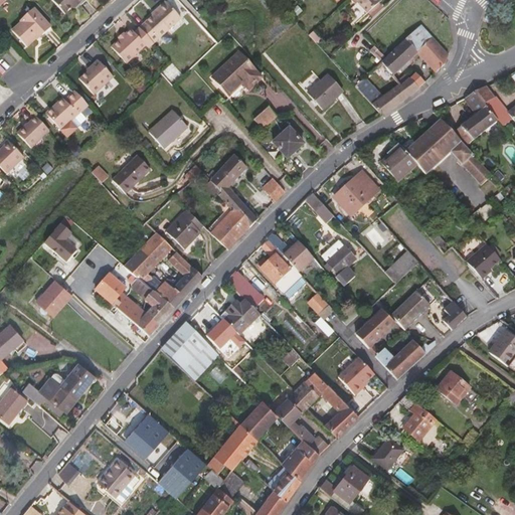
[(76,3),(78,5),(82,0),(51,0),(64,14),(71,7),(76,3)]
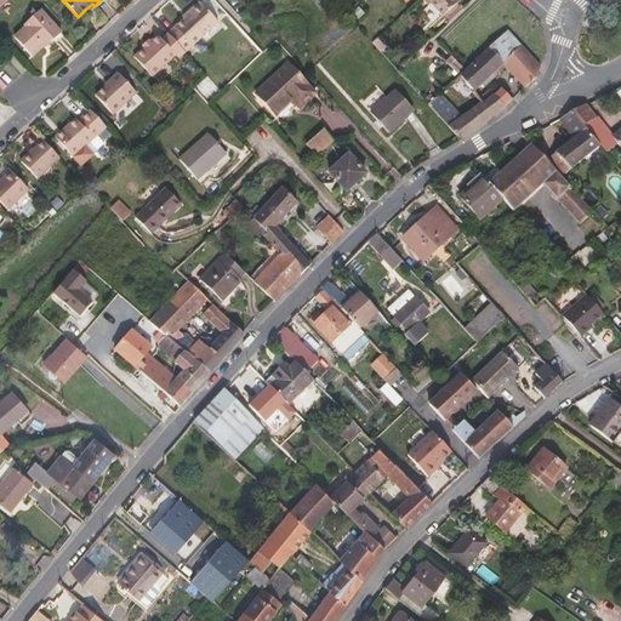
[(423,0),(429,6),(431,5),(443,17),(445,16),(456,5),(459,3),(455,0),(423,0)]
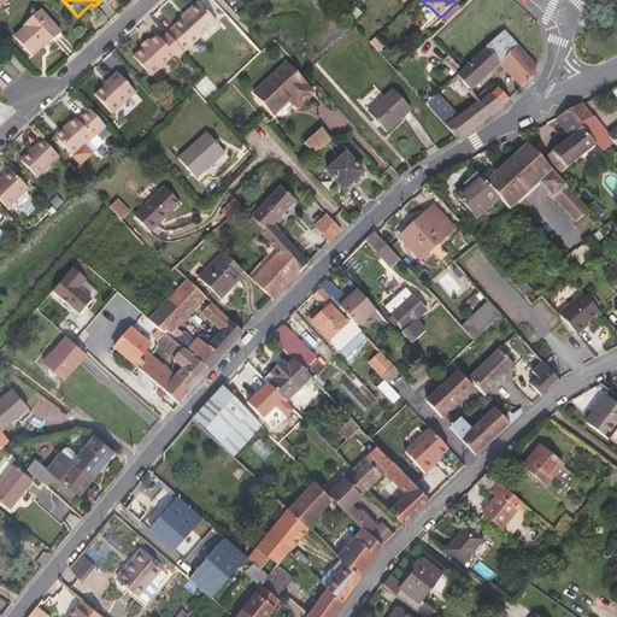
[(183,18),(166,33),(168,34),(171,37),(184,52),(217,22),(198,1),(182,17),(183,18)]
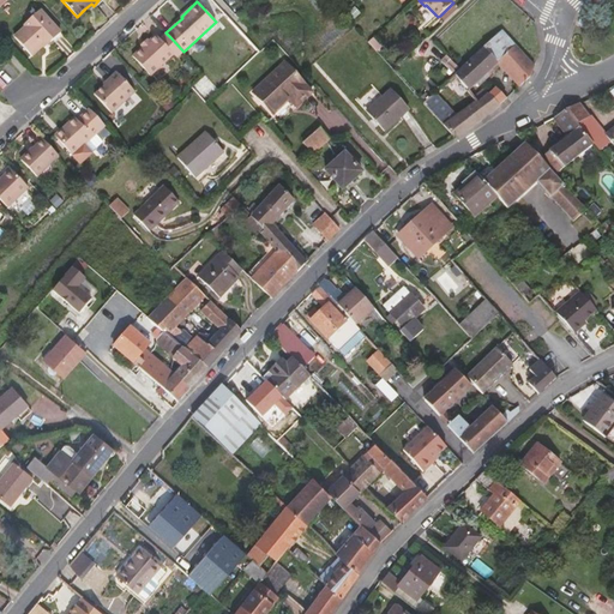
[(451,5),(440,16),(446,22),(457,11),(451,5)]
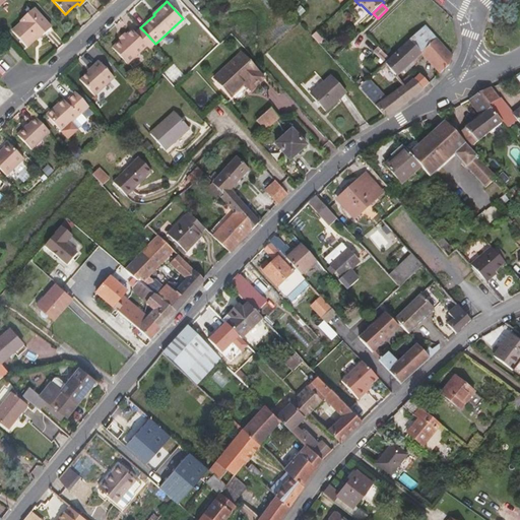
[(301,5),(295,10),(300,16),(306,11),(301,5)]
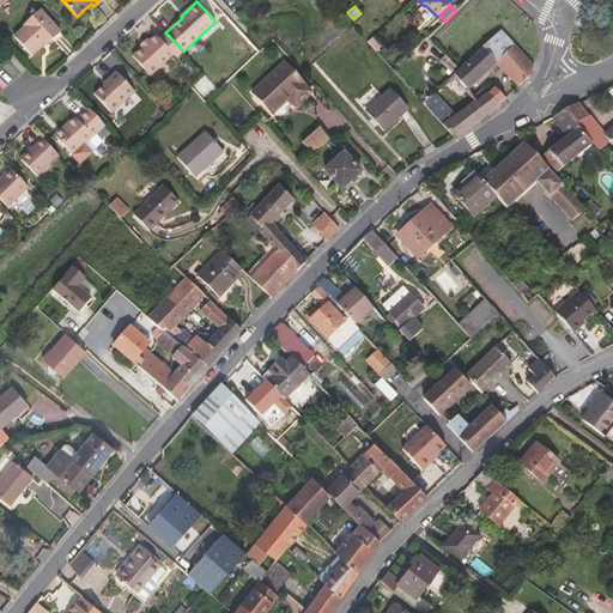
[(46,44),(47,46),(61,34),(41,10),(23,25),(24,28),(13,37),(31,56),(42,47),(46,44)]
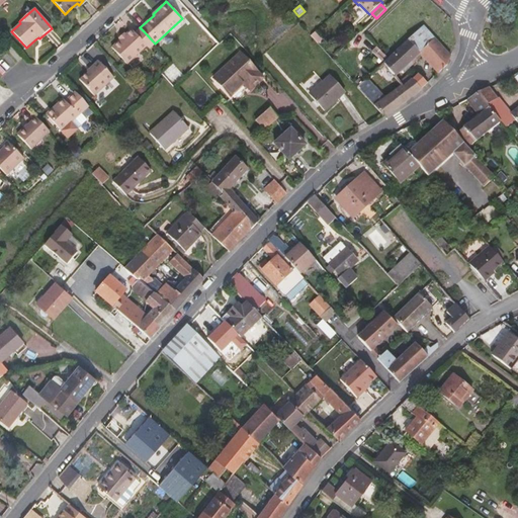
[(396,76),(420,54),(435,38),(423,25),(391,57),(383,63),(396,76)]
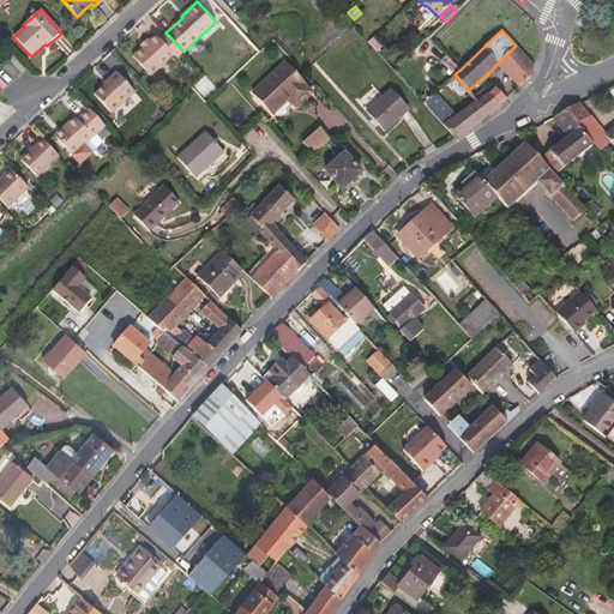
[(176,58),(184,52),(170,37),(167,34),(160,40),(156,35),(150,41),(143,47),(132,56),(150,76),(174,55),(176,58)]
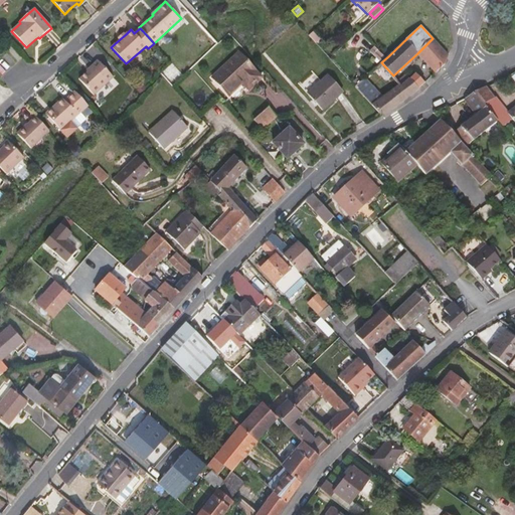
[(417,53),(436,73),(437,72),(445,65),(449,56),(433,38),(417,53)]
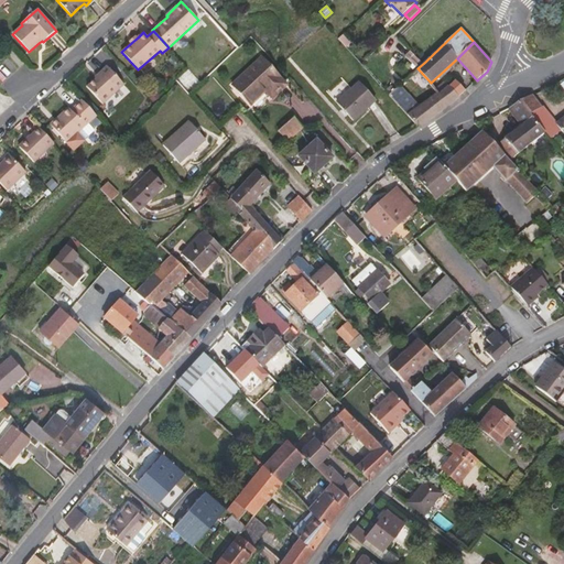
[(422,62),(410,51),(404,56),(415,67),(422,62)]
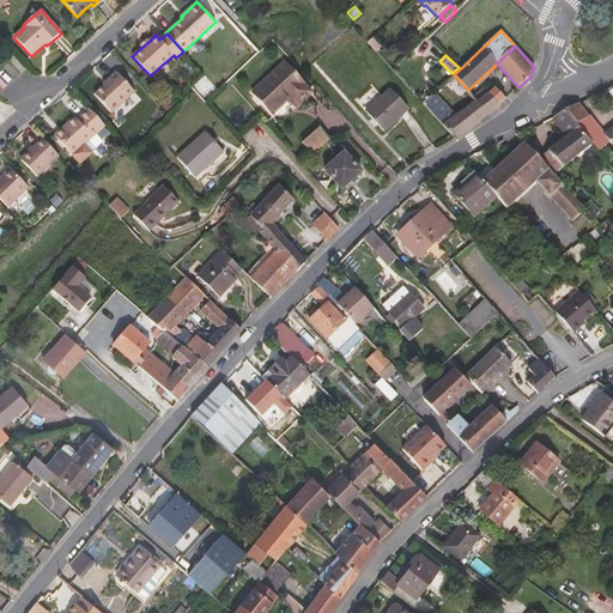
[(284,61),(252,92),(273,115),(289,99),(296,108),(313,92),(284,61)]
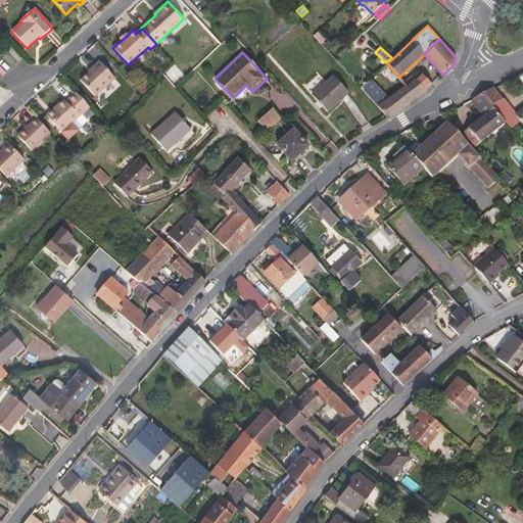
[(115,79),(99,61),(93,67),(94,68),(81,81),(95,97),(115,79)]
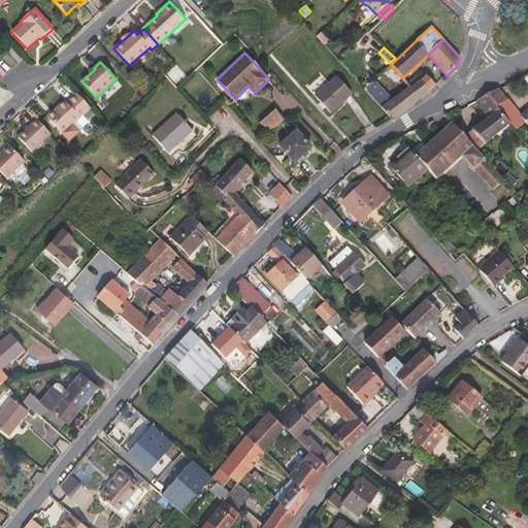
[(352,94),(336,76),(316,96),(331,112),(352,94)]
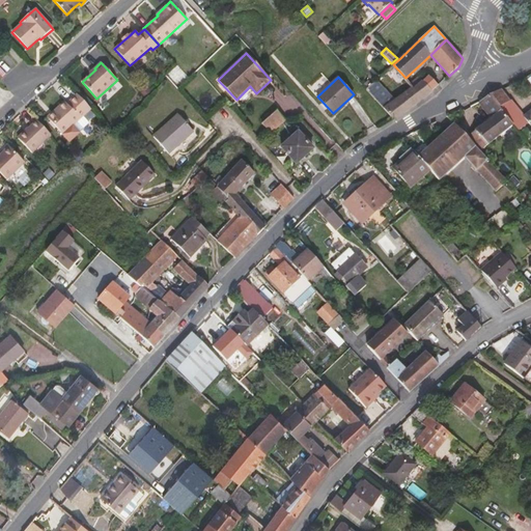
[(378,79),(366,89),(372,95),(384,85),(378,79)]
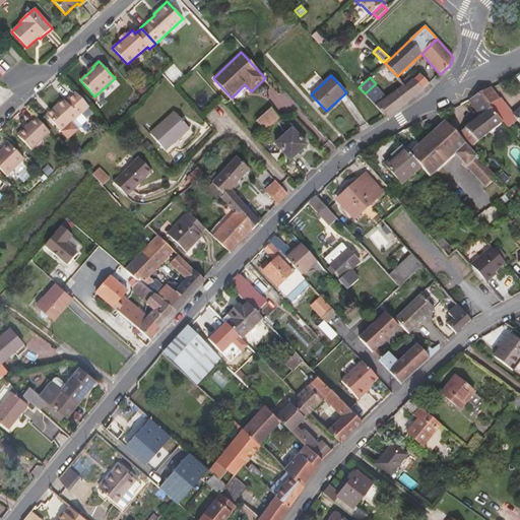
[(385,117),(386,117),(386,118),(402,107),(405,105),(416,95),(423,89),(413,79),(406,85),(405,84),(376,106),(385,117)]
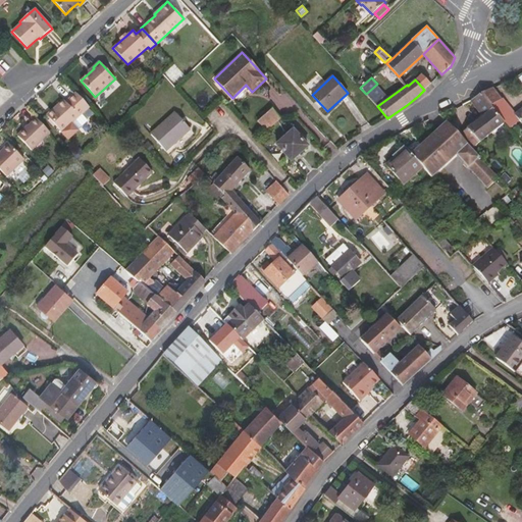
[(513,114),(492,88),(481,94),(504,121),(513,114)]
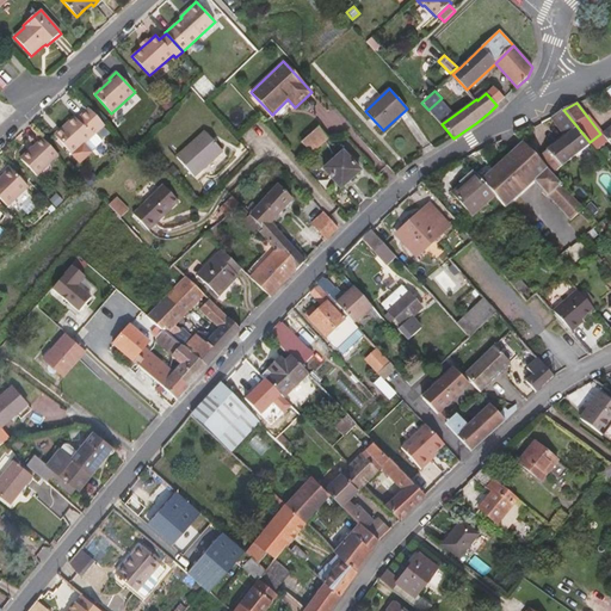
[(104,125),(88,109),(76,119),(74,116),(60,130),(62,133),(57,139),(80,164),(92,153),(85,144),(96,134),(104,125)]
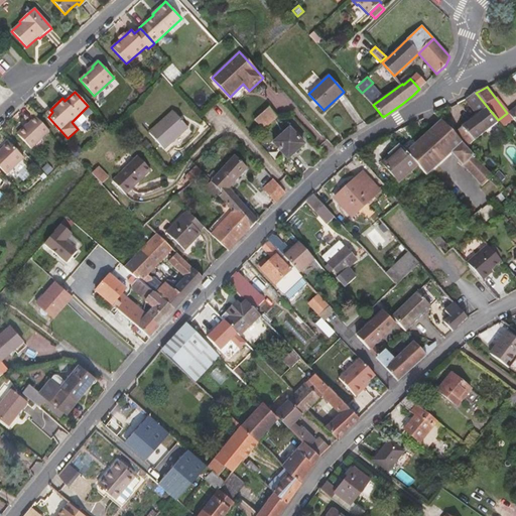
[(498,120),(476,93),(466,99),(477,115),(454,133),(467,147),(498,121),(498,120)]
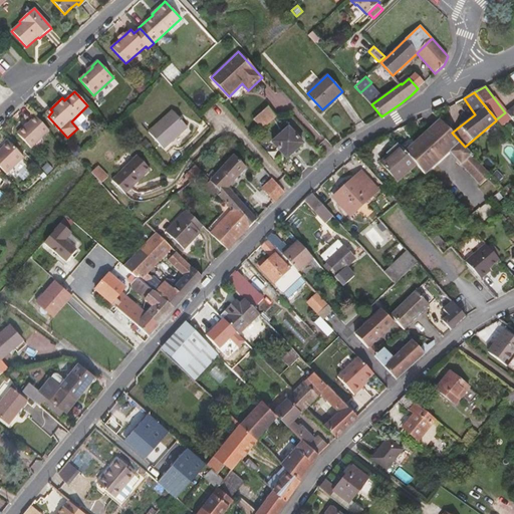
[(276,116),(268,106),(254,119),(262,129),(276,116)]
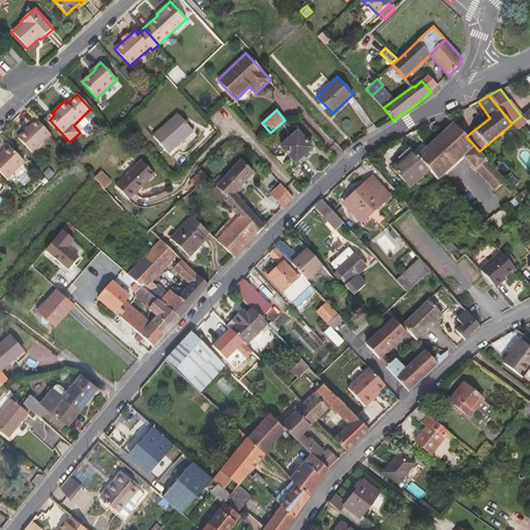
[(194,131),(177,114),(152,136),(169,153),(194,131)]
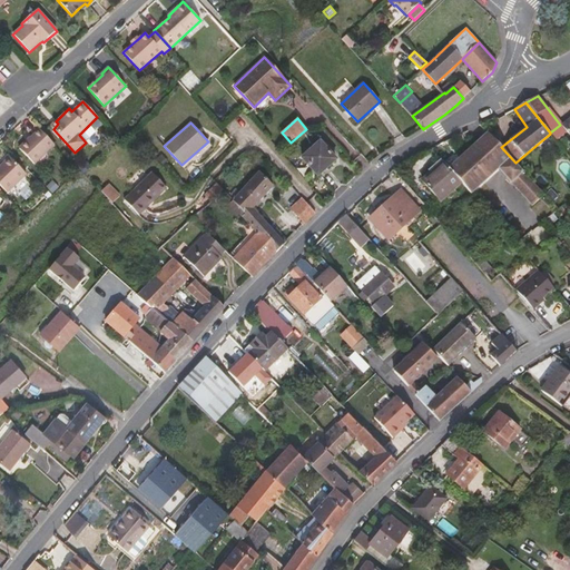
[(89,125),(79,135),(86,143),(96,133),(89,125)]
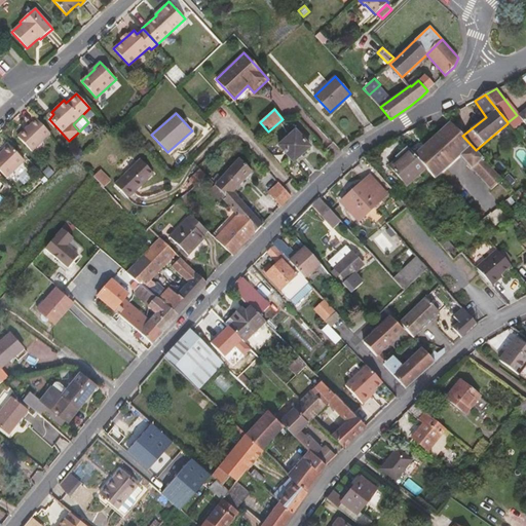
[(50,134),(36,118),(28,126),(28,125),(21,133),(17,137),(32,151),(50,134)]
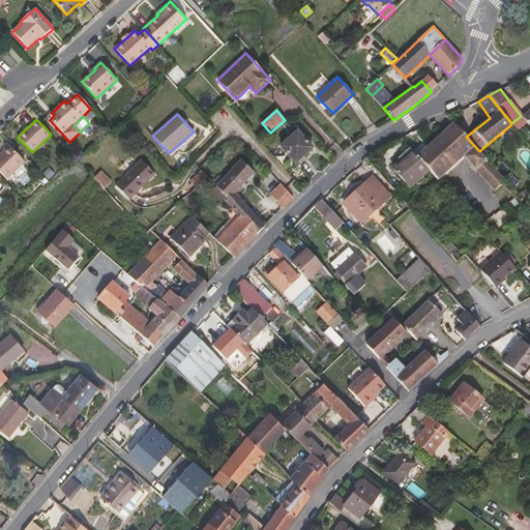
[(417,156),(420,160),(429,170),(438,180),(464,156),(471,165),(496,192),(506,181),(479,151),(466,137),(453,123),(444,133),(417,156)]
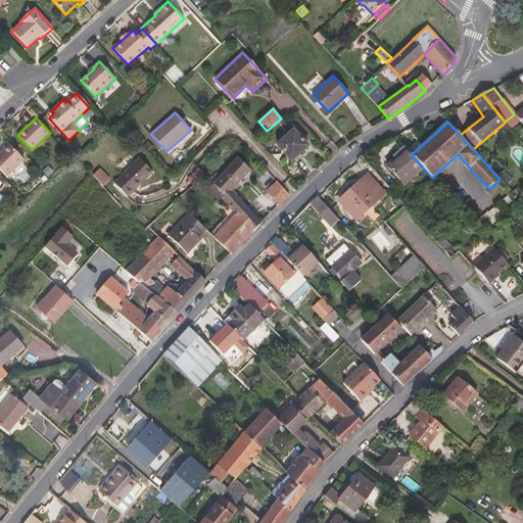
[(294,130),(277,145),(291,162),(308,146),(294,130)]
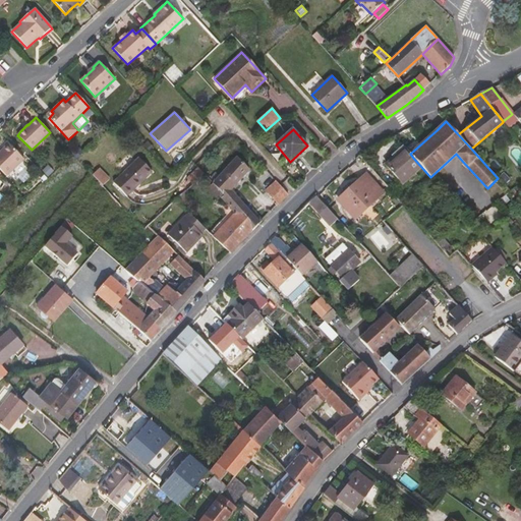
[(24,159),(8,143),(0,151),(0,169),(6,176),(24,159)]
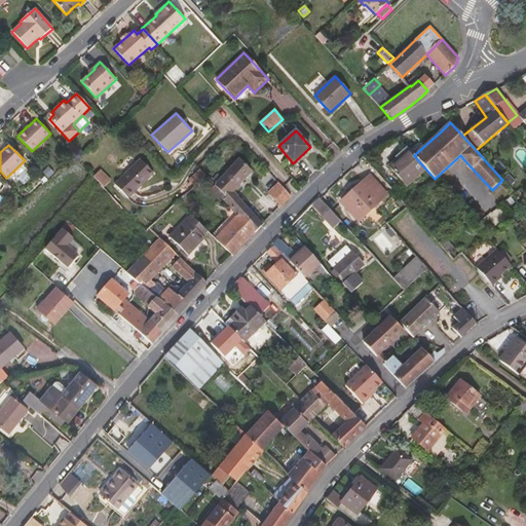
[(80,149),(74,155),(77,159),(84,154),(80,149)]
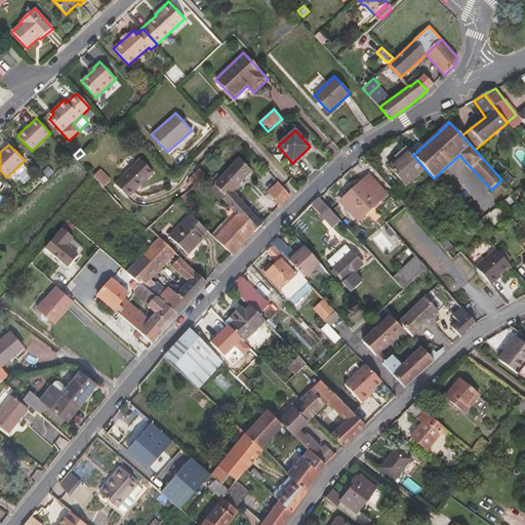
[(413,155),(408,149),(388,166),(405,186),(425,168),(416,159),(413,155)]
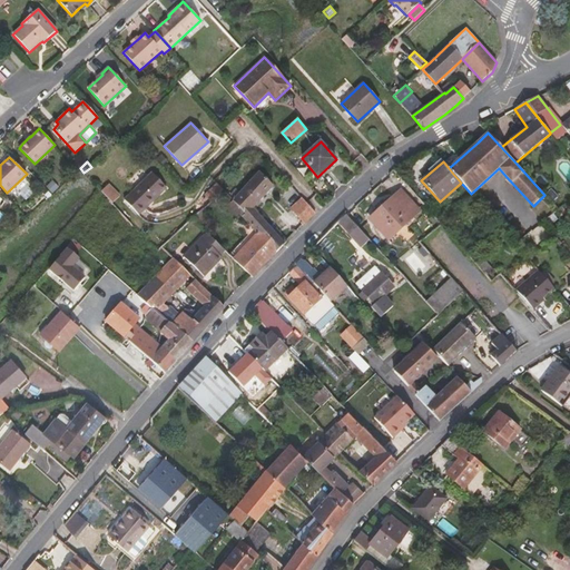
[(258,235),(275,255),(285,244),(253,208),(273,186),(259,172),(233,200),(234,200),(247,215),(244,217),(257,234),(258,235)]
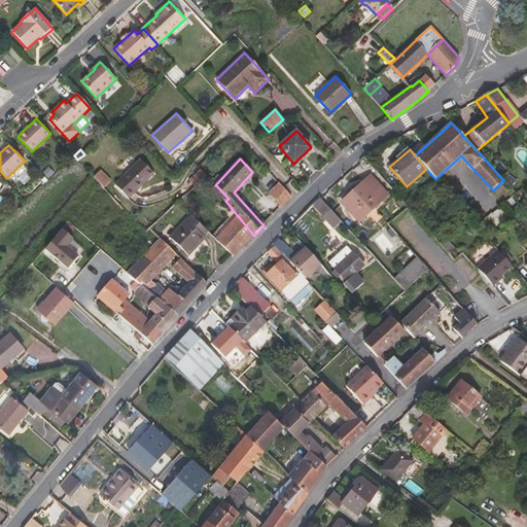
[(153,174),(140,160),(114,184),(129,199),(153,174)]
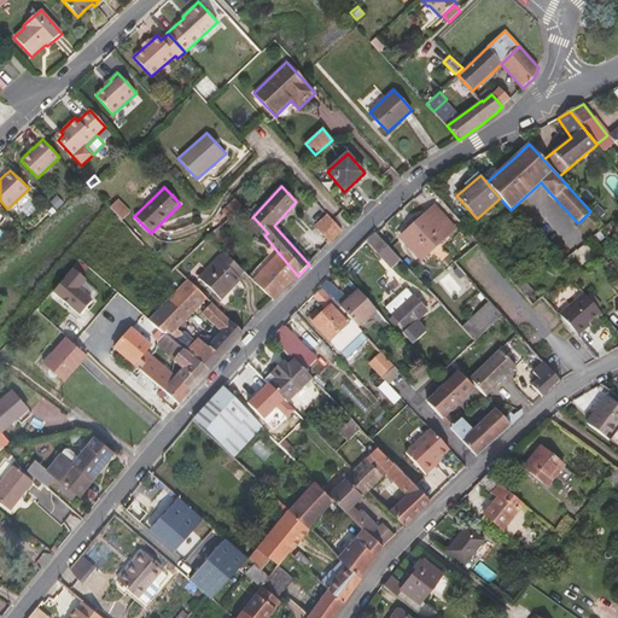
[(234,198),(221,211),(228,219),(243,207),(234,198)]
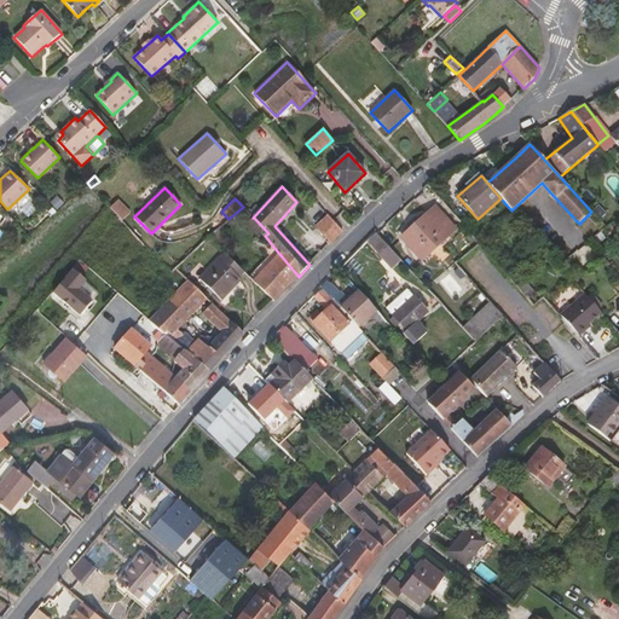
[(119,201),(110,209),(123,221),(132,213),(119,201)]
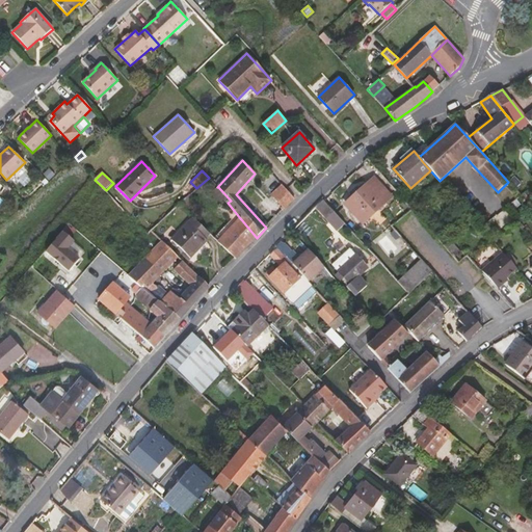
[(374,178),(344,204),(362,223),(392,196),(374,178)]
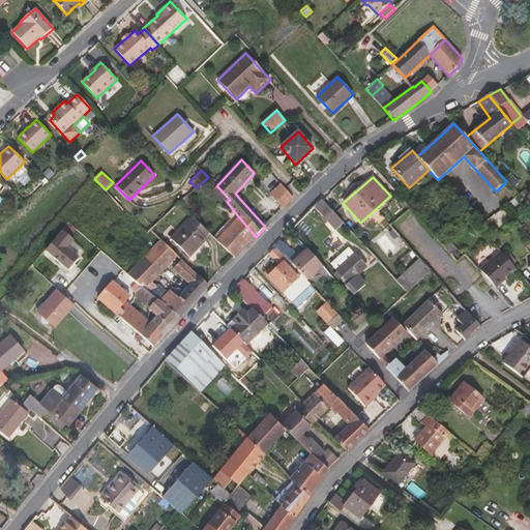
[(269,194),(283,208),(284,207),(294,199),(281,184),(269,194)]
